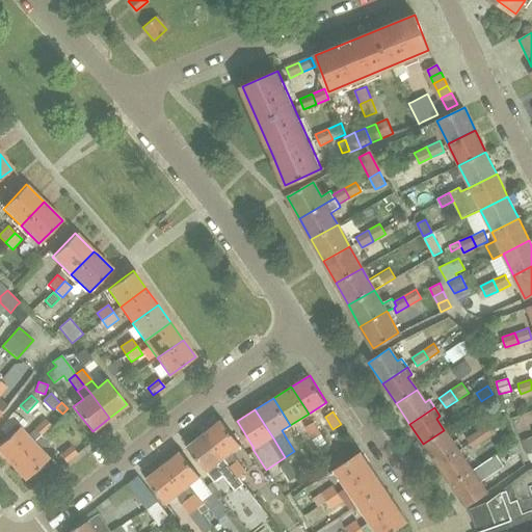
[(0,429),(8,436),(18,427),(25,421),(12,413),(0,428),(0,429)]
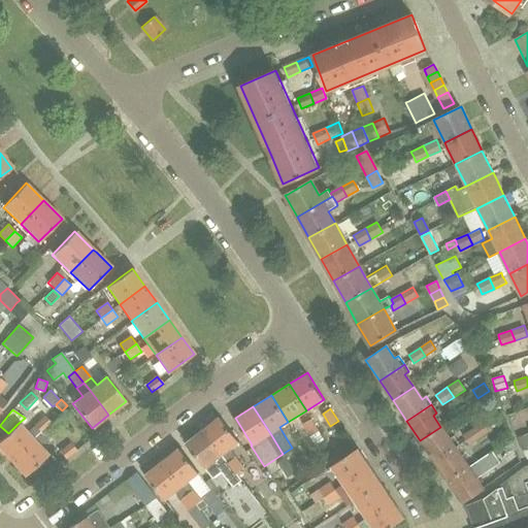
[(32,439),(44,429),(51,423),(44,417),(26,433),(18,424),(0,439),(0,450),(9,461),(32,439)]
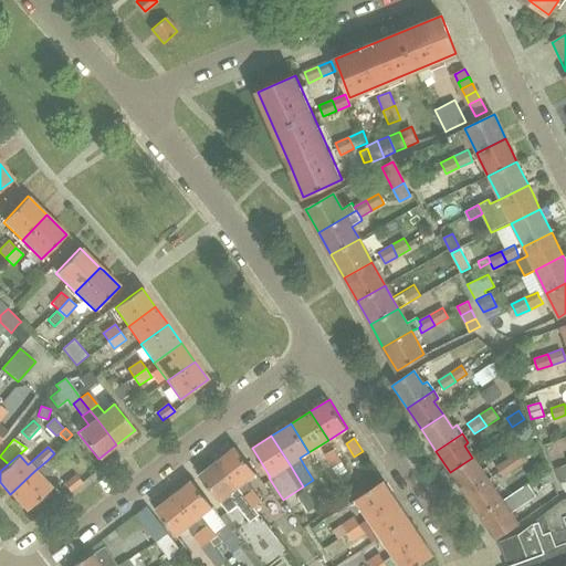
[(236,447),(217,461),(238,488),(244,495),(254,507),(263,501),(247,480),(255,473),(236,447)]
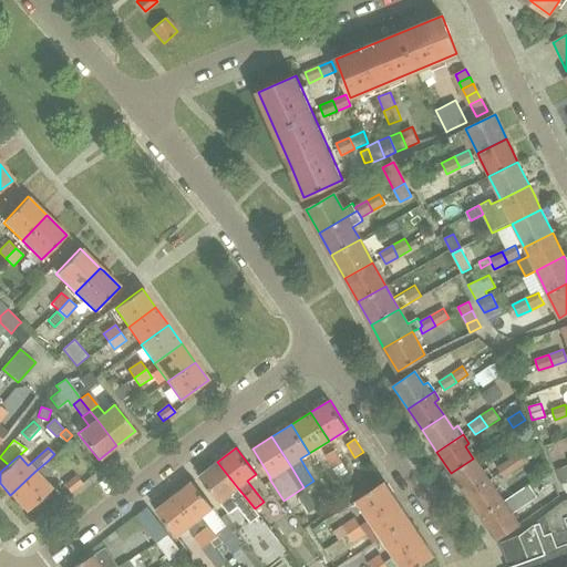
[(334,450),(325,455),(333,468),(342,463),(343,462),(334,450)]
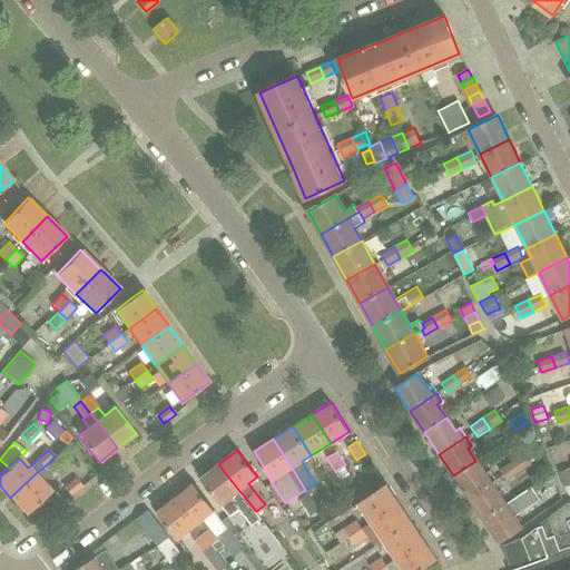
[(524,453),(512,462),(519,472),(531,464),(524,453)]
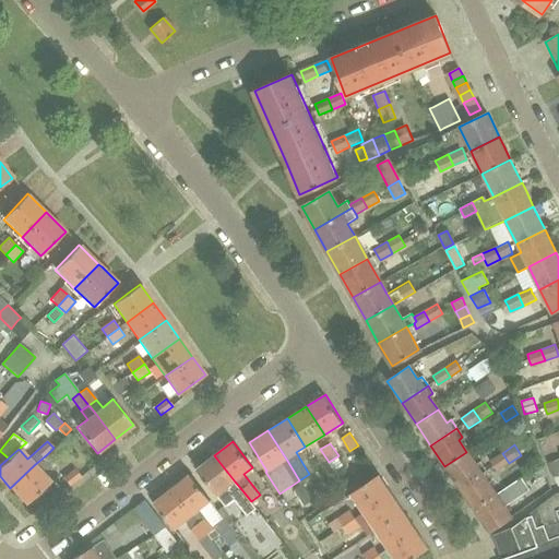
[(475,465),(466,452),(444,466),(460,488),(485,471),(479,462),(475,465)]
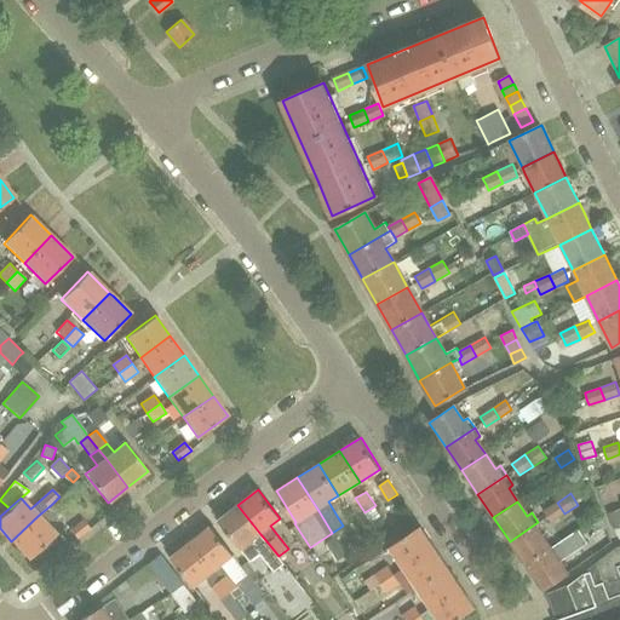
[(557,503),(544,511),(551,522),(564,514),(557,503)]
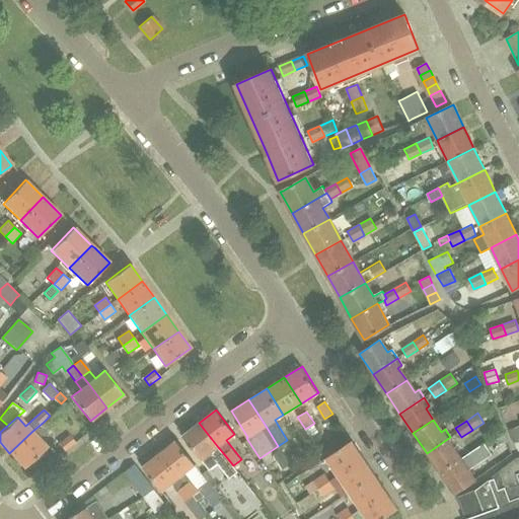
[(44,422),(31,432),(9,453),(23,468),(46,447),(38,438),(49,428),(44,422)]
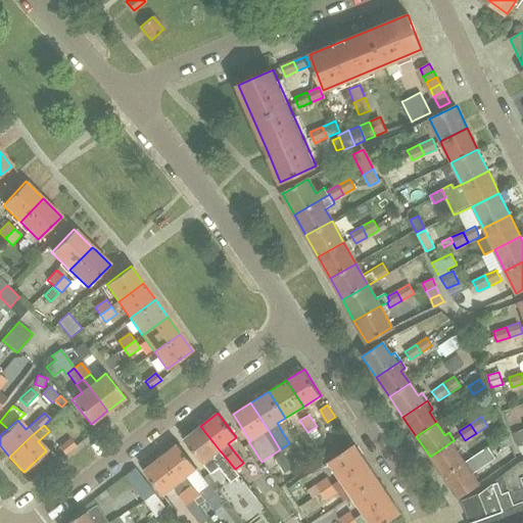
[(220,467),(231,482),(239,475),(235,469),(226,458),(220,450),(200,426),(184,438),(211,473),(220,467)]
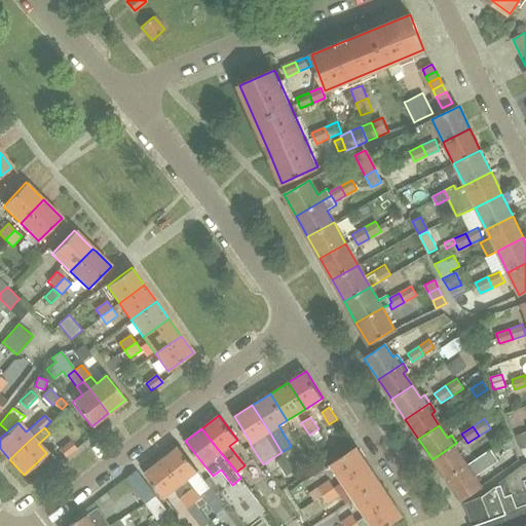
[(65,457),(75,449),(70,442),(60,450),(65,457)]
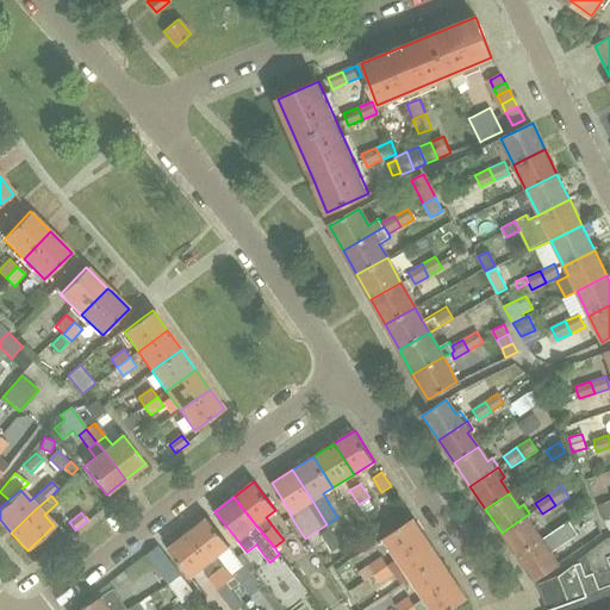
[(536,523),(529,514),(502,533),(517,556),(541,541),(531,526),(536,523)]
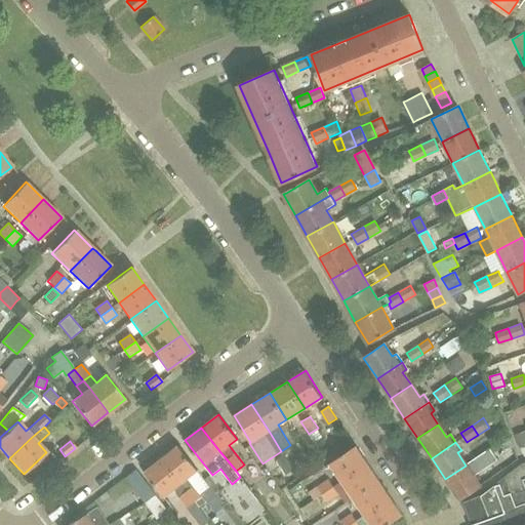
[(161,458),(180,483),(195,502),(196,501),(200,506),(206,501),(202,496),(203,495),(195,484),(194,485),(188,478),(197,471),(178,445),(161,458)]
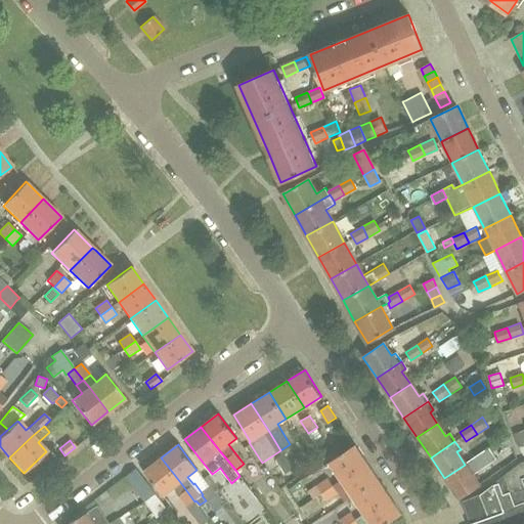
[(365,463),(354,445),(329,463),(340,480),(365,463)]
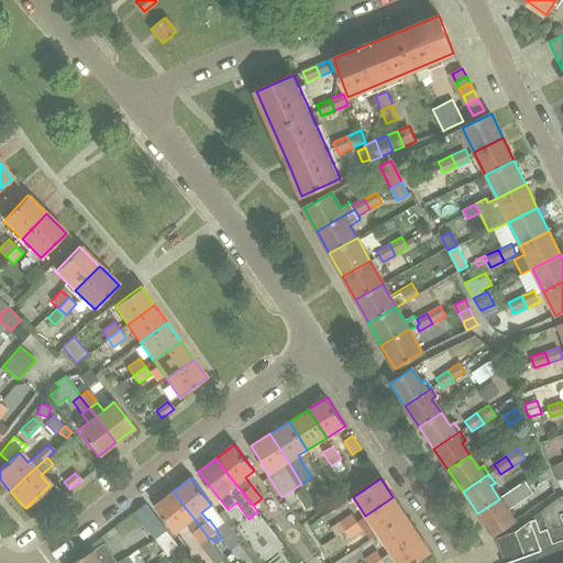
[(477,514),(493,536),(515,521),(508,511),(533,494),(526,482),(499,499),(477,514)]
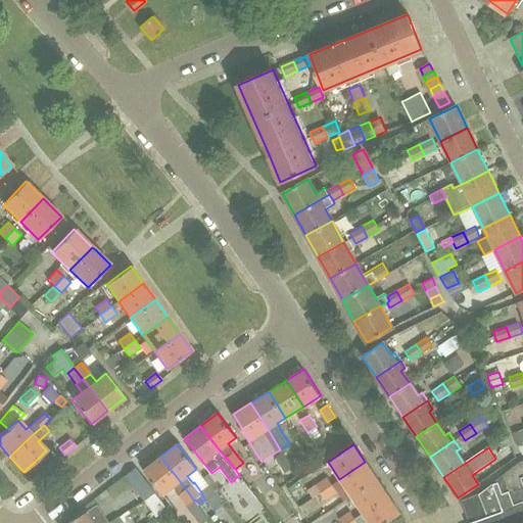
[(292,469),(280,449),(277,452),(279,456),(275,458),(285,473),(292,469)]
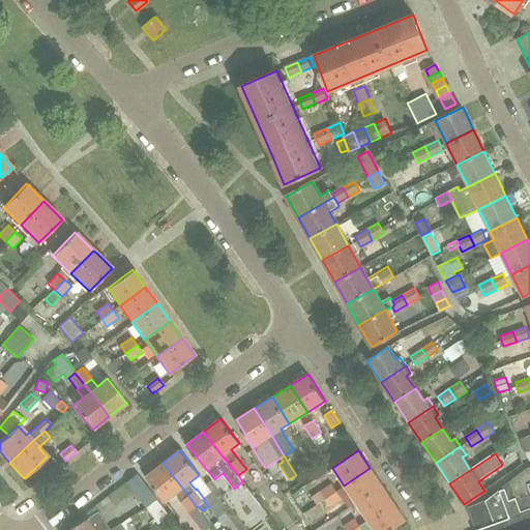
[(197,507),(182,488),(163,463),(146,476),(166,501),(176,493),(182,500),(181,501),(189,512),(197,507)]
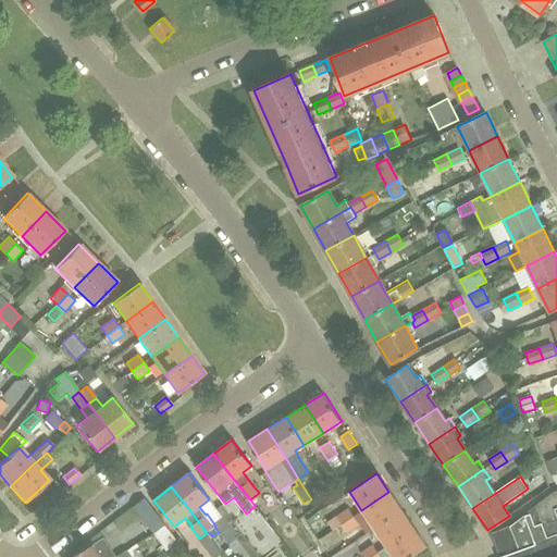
[(556,556),(556,491),(554,492),(530,510),(534,524),(530,525),(525,512),(509,527),(490,533),(498,556),(556,556)]
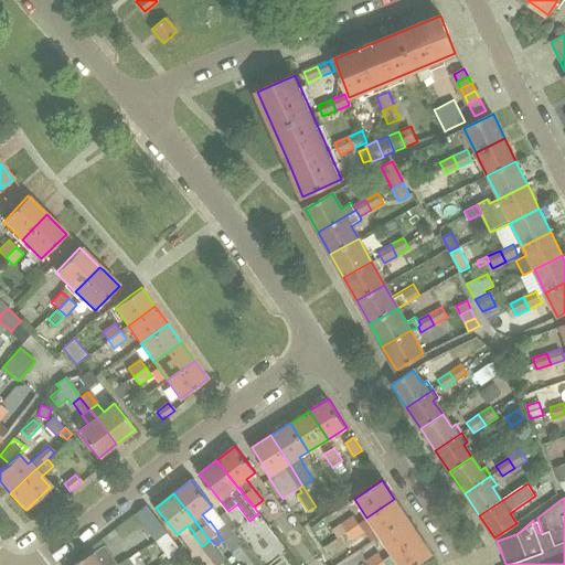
[(407,518),(394,499),(366,518),(372,525),(379,536),(407,518)]
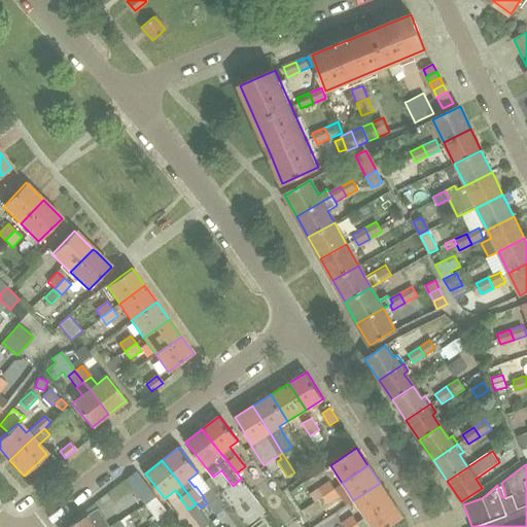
[(136,491),(146,483),(137,470),(127,478),(136,491)]
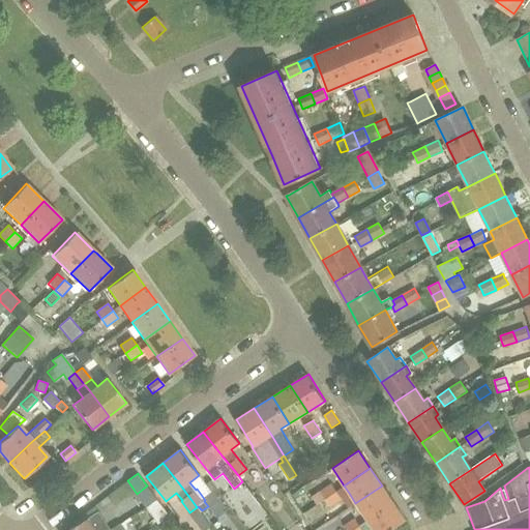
[(321,491),(325,498),(336,490),(332,483),(321,491)]
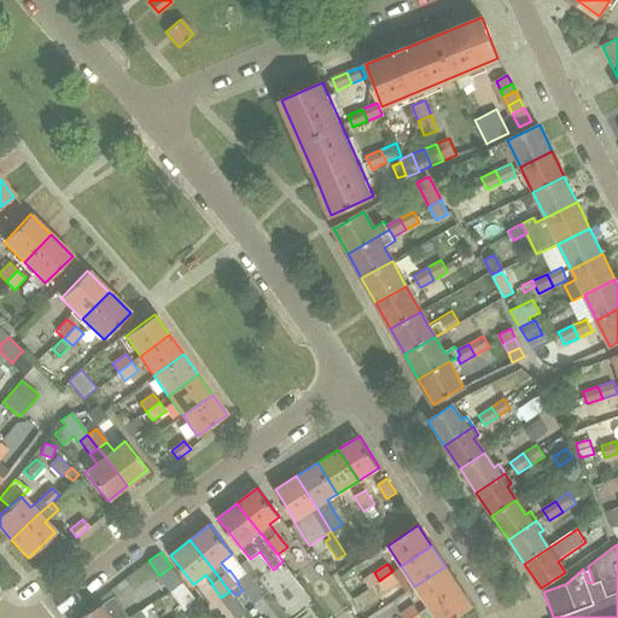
[(429,607),(459,587),(445,566),(414,587),(423,599),(429,607)]
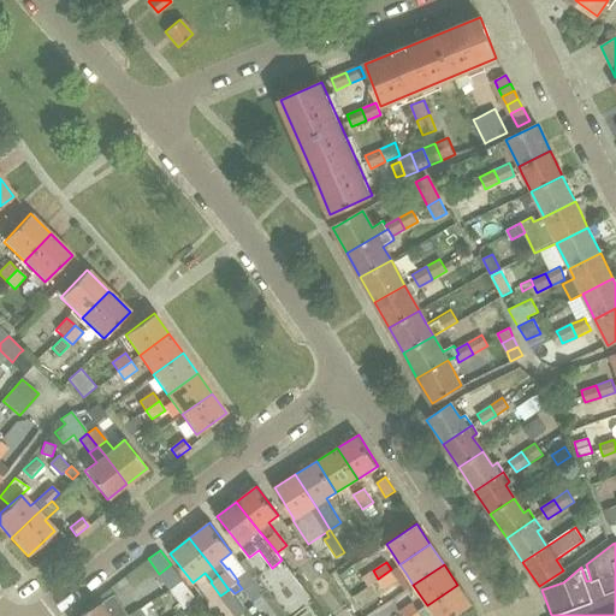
[(397,578),(391,569),(378,579),(379,580),(384,586),(397,578)]
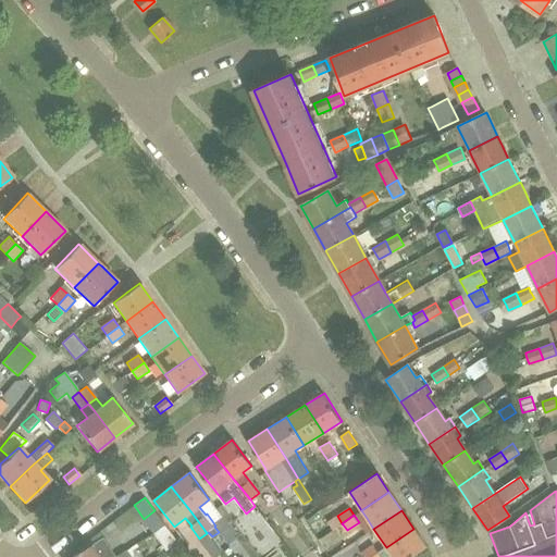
[(180,542),(165,524),(155,532),(166,551),(180,542)]
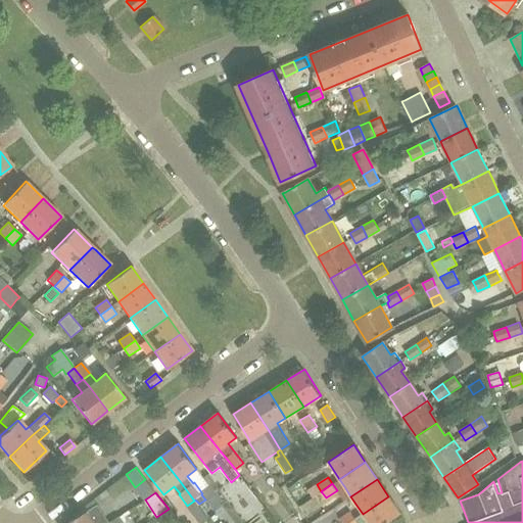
[(368,522),(385,522),(399,514),(388,496),(363,514),(368,522)]
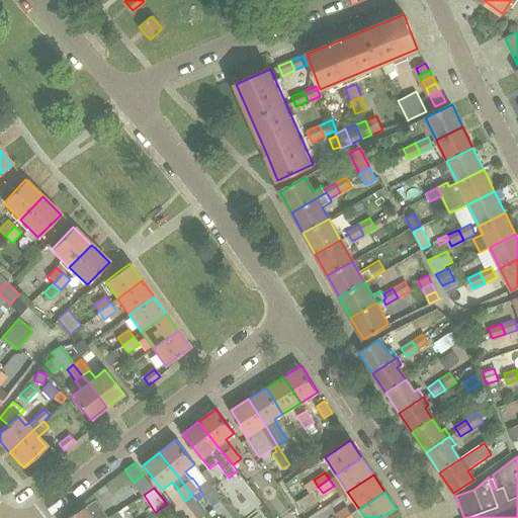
[(106,517),(108,517),(97,500),(67,517),(106,517)]
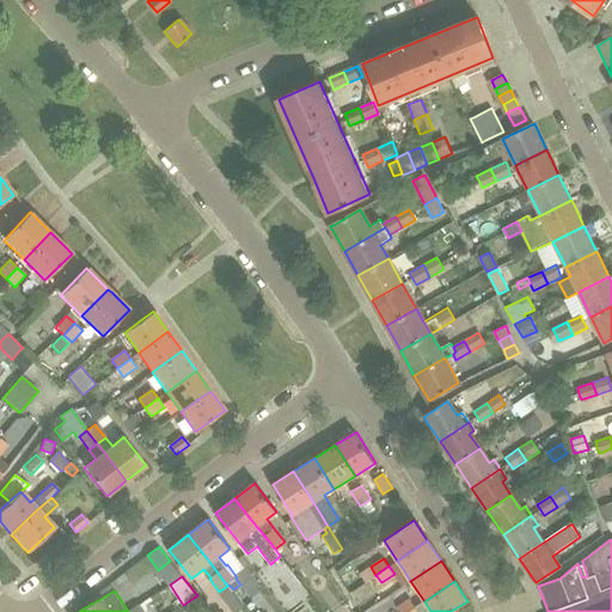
[(401,611),(407,611),(416,606),(410,598),(397,606),(401,611)]
